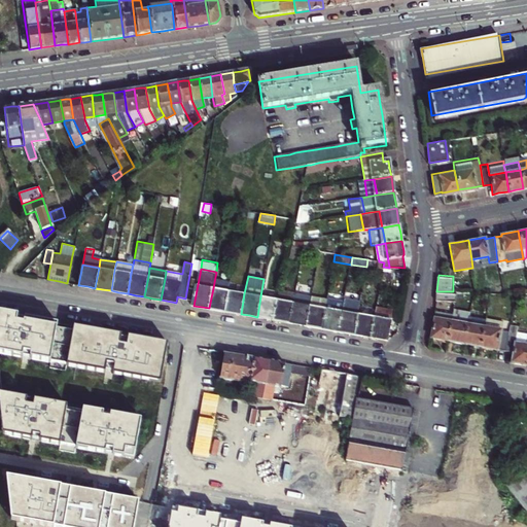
[(231,280),(215,277),(213,288),(229,290),(231,280)]
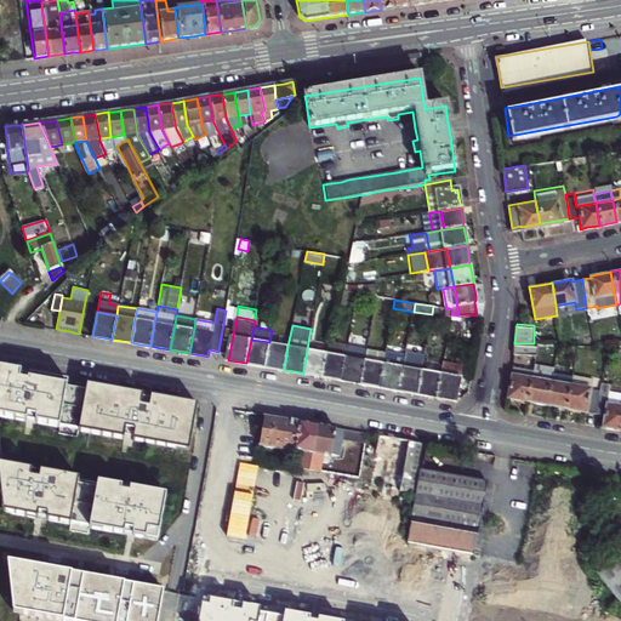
[(269,342),(251,340),(246,363),(256,365),(265,366),(269,342)]
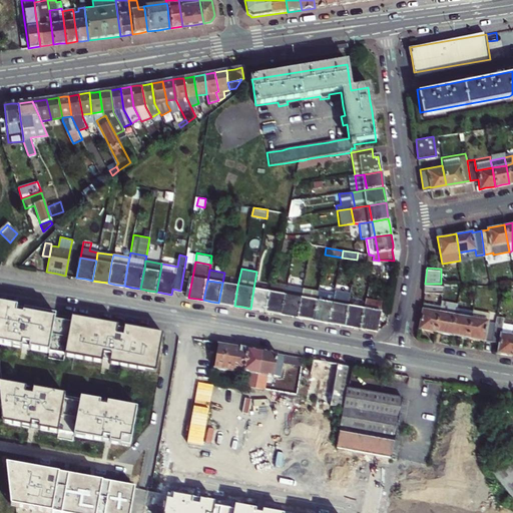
[(275,313),(282,314),(285,295),(287,285),(273,282),(271,292),(267,312),(275,313)]
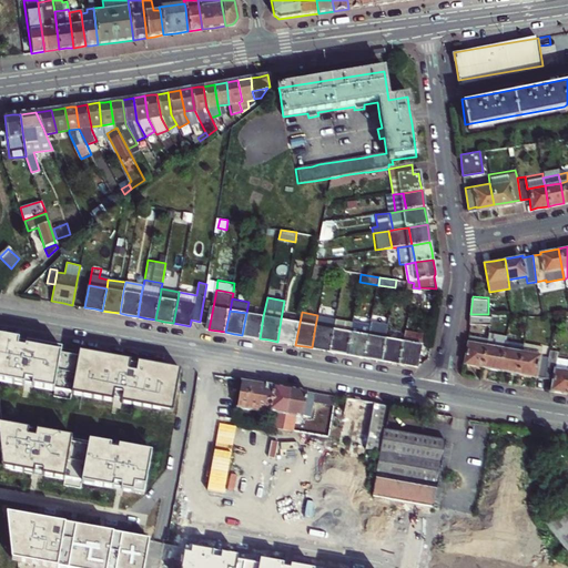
[(251,337),(260,338),(263,316),(246,313),(242,335),(251,337)]
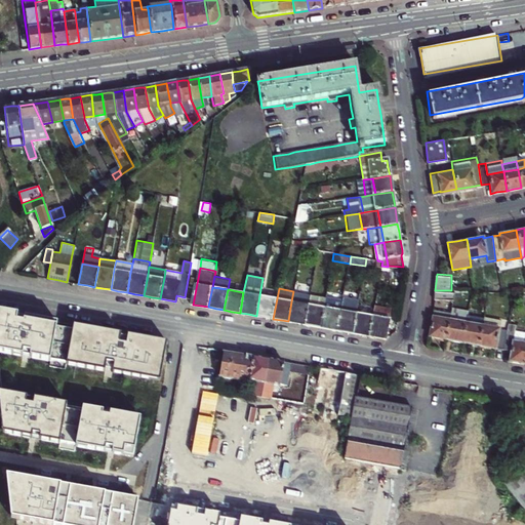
[(435,290),(433,298),(434,298),(453,299),(454,290),(451,290),(435,290)]
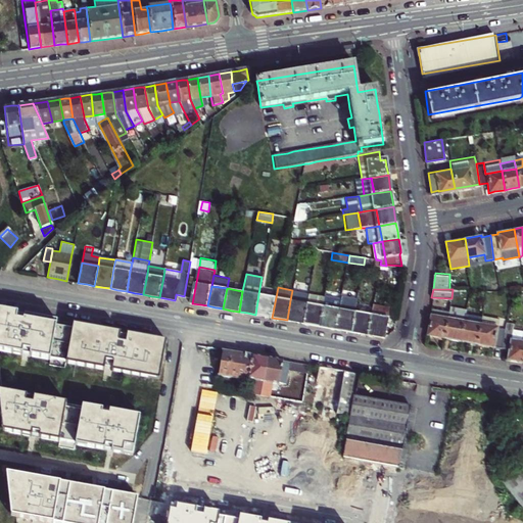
[(307,303),(310,292),(292,290),(290,300),(307,303)]
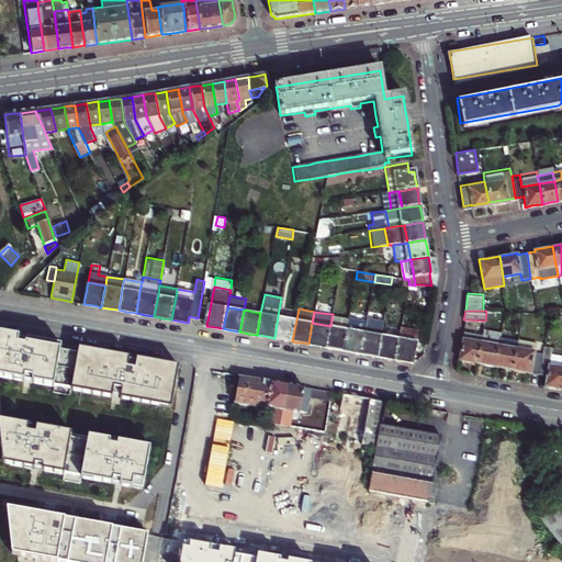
[(333,314),(330,326),(327,347),(335,348),(344,350),(347,328),(349,317),(333,314)]
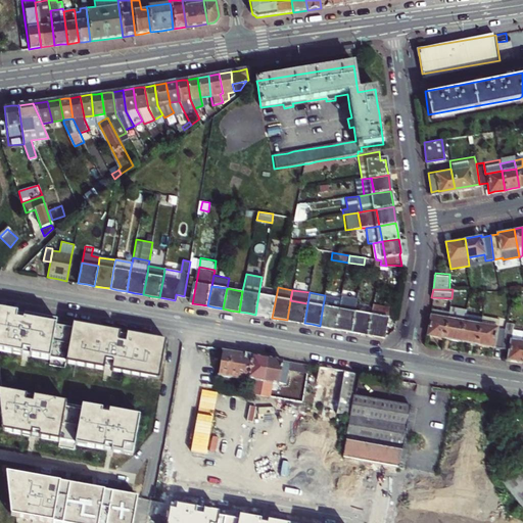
[(258,294),(255,315),(264,316),(272,318),(276,297),(258,294)]
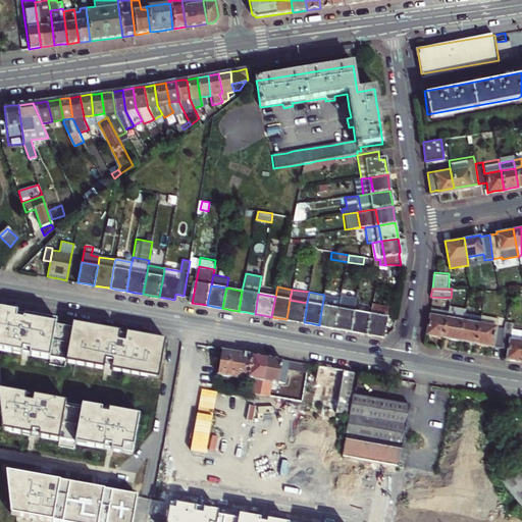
[(324,295),(322,305),(341,308),(342,298),(324,295)]
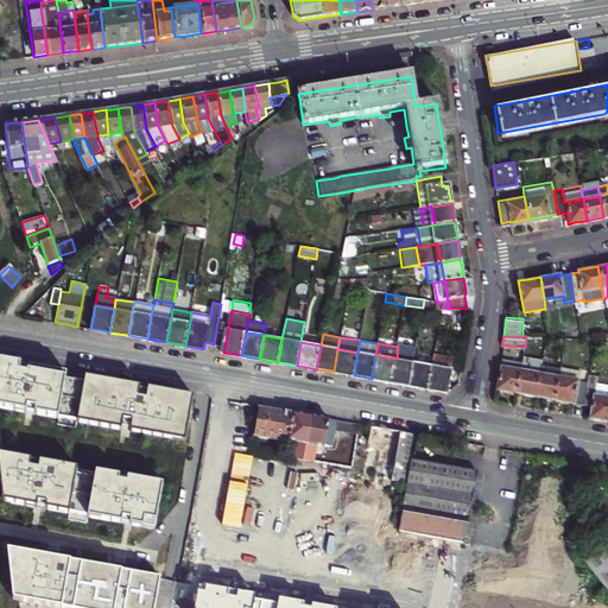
[(415,362),(417,347),(399,344),(398,347),(397,359),(415,362)]
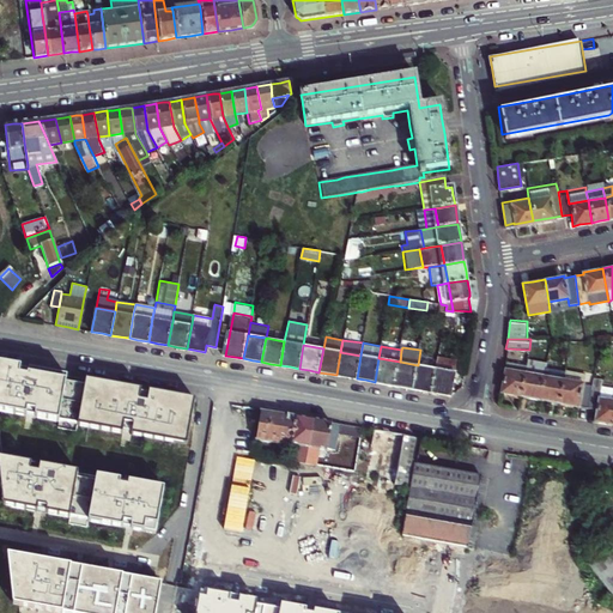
[(346,376),(357,378),(360,356),(340,352),(337,375),(346,376)]
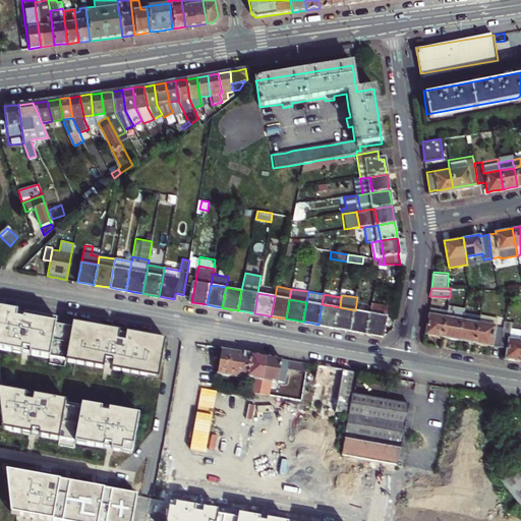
[(369,313),(365,333),(374,335),(383,336),(388,306),(371,303),(369,313)]
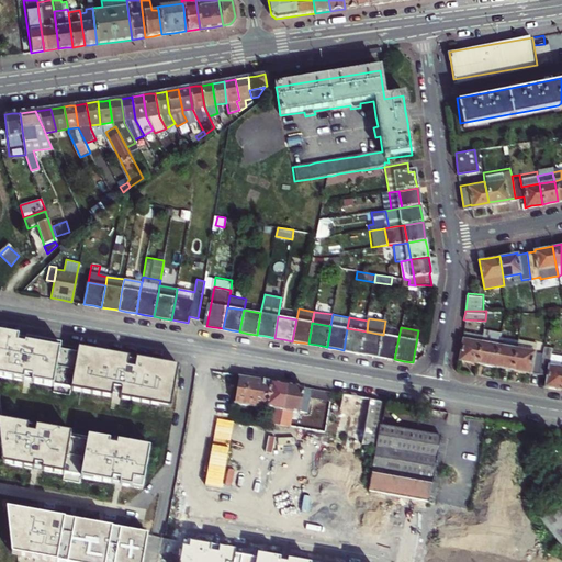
[(484,327),(483,334),(501,336),(502,329),(484,327)]
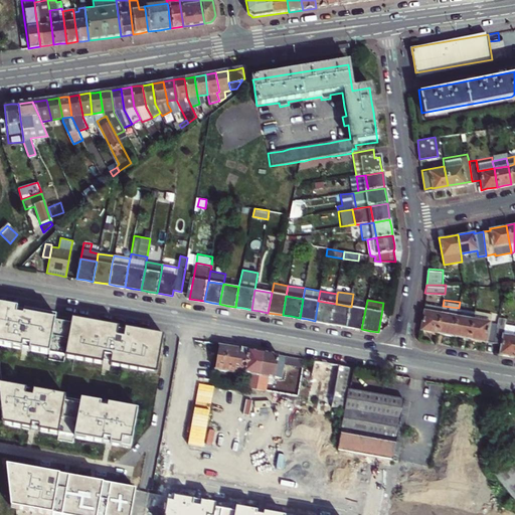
[(332,324),(336,304),(318,301),(315,321),(325,322),(332,324)]
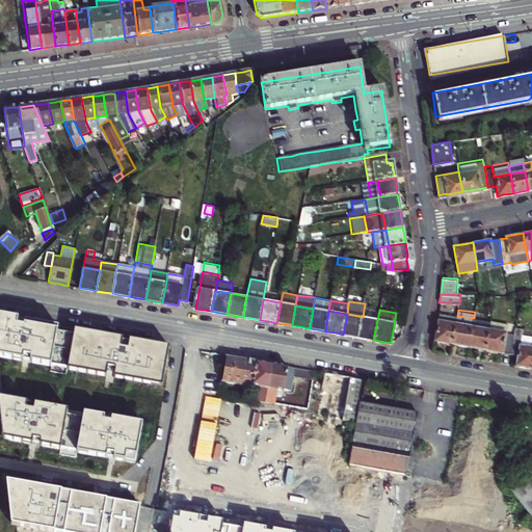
[(363,317),(347,314),(343,335),(353,336),(360,338),(363,317)]
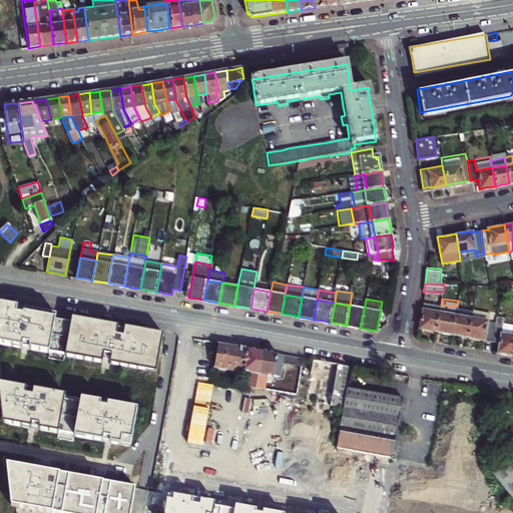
[(428,331),(436,332),(440,306),(424,303),(419,329),(428,331)]
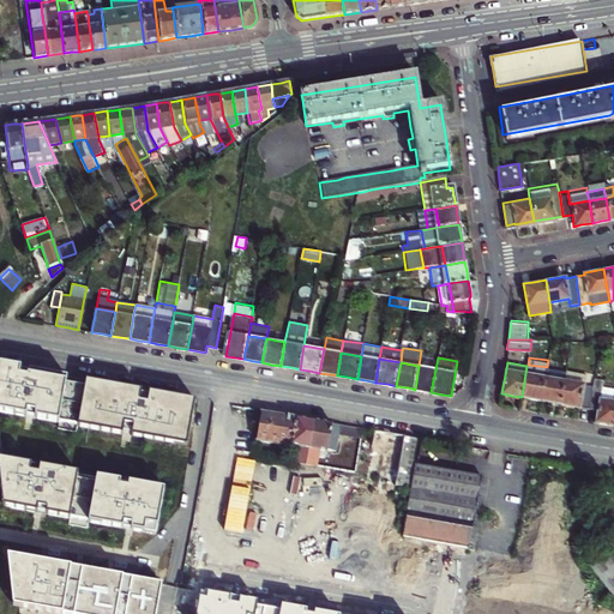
[(186,443),(194,401),(134,390),(76,379),(0,363),(0,409),(58,420),(58,419),(77,422),(77,423),(122,431),(122,428),(131,429),(131,433),(186,443)]
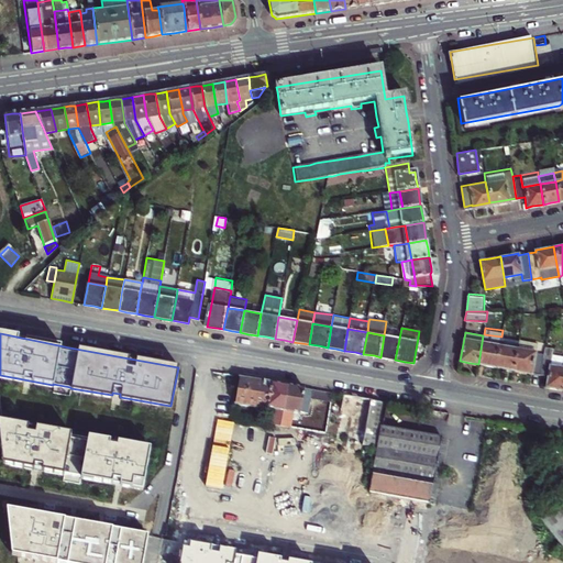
[(483,335),(478,364),(489,366),(496,367),(500,348),(501,339),(501,337),(484,334),(483,335)]
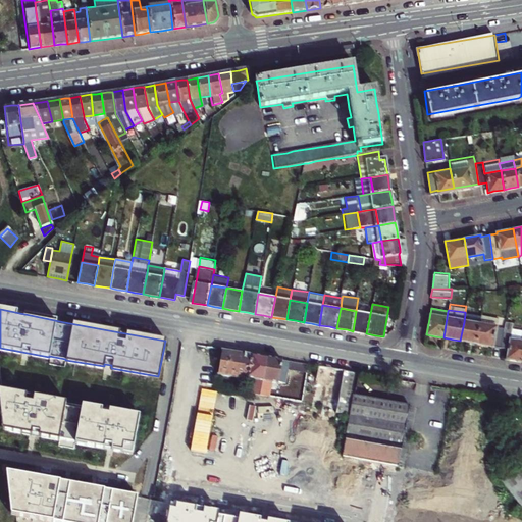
[(366,333),(370,314),(356,311),(353,331),(360,332),(366,333)]
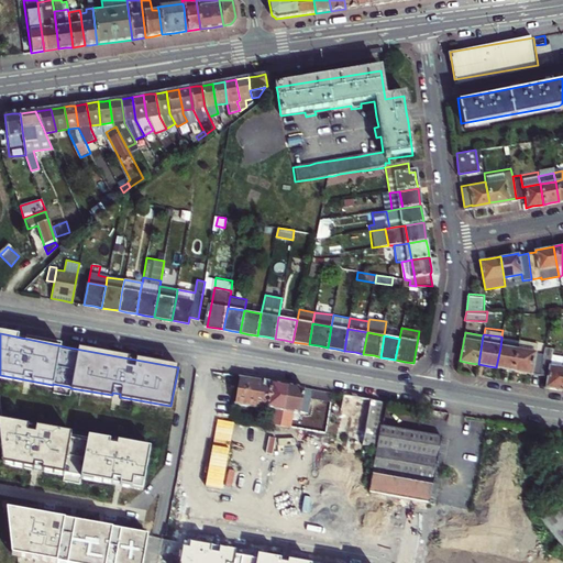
[(501,337),(501,339),(500,348),(518,351),(519,342),(519,339),(501,337)]
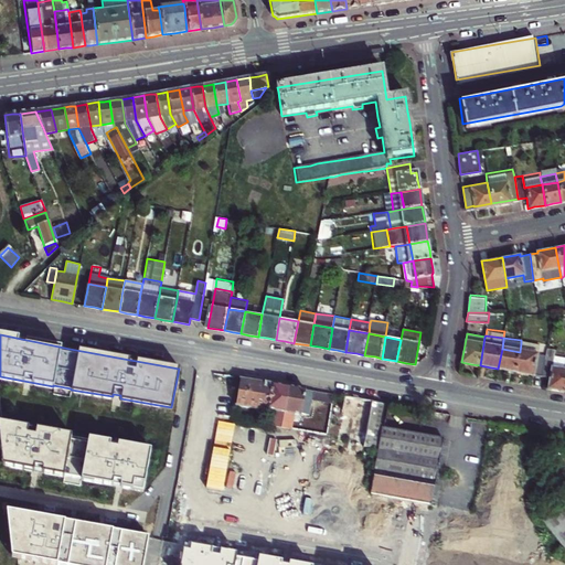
[(540,347),(521,343),(520,352),(537,355),(540,347)]
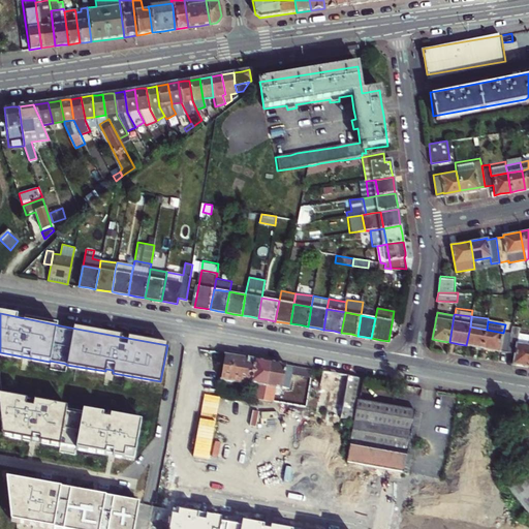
[(487,330),(470,327),(466,345),(475,347),(483,348),(487,330)]
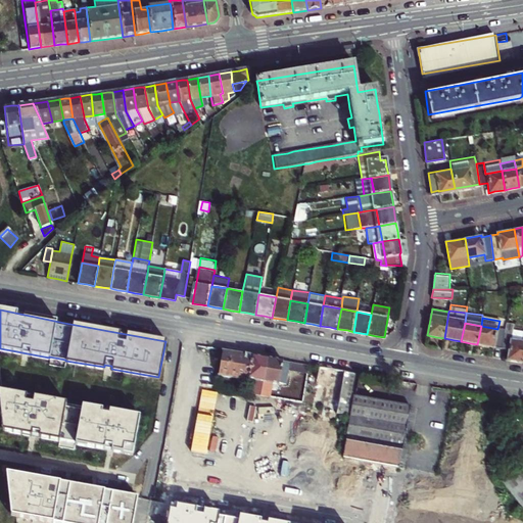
[(516,362),(522,363),(522,342),(511,340),(513,332),(515,325),(507,323),(506,330),(503,349),(510,350),(508,361),(516,362)]
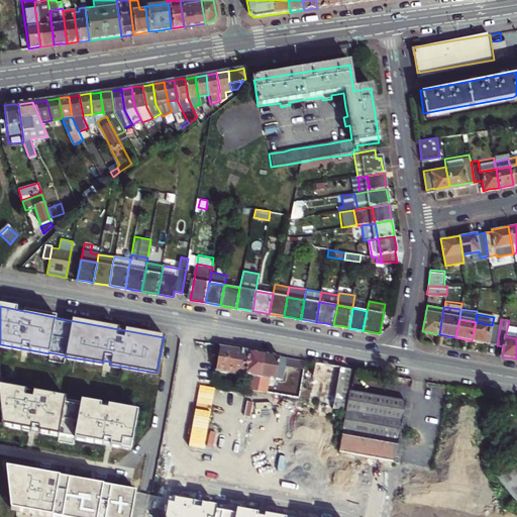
[(492,325),(476,322),(472,340),(484,342),(497,345),(500,326),(492,325)]
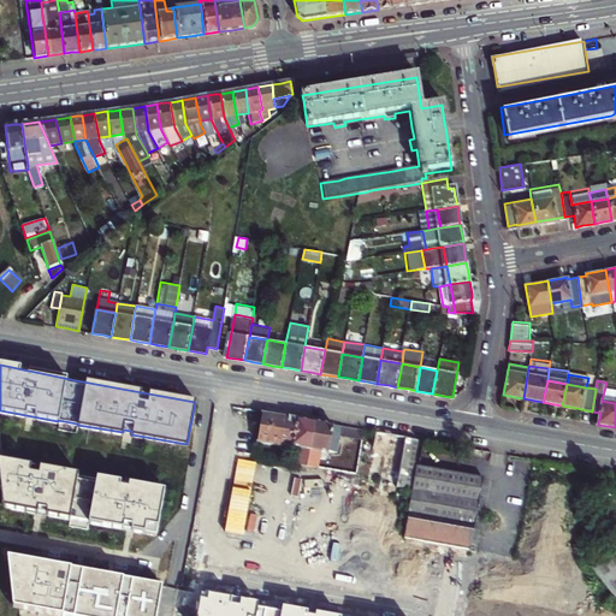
[(615,392),(604,391),(602,401),(615,403),(615,392)]
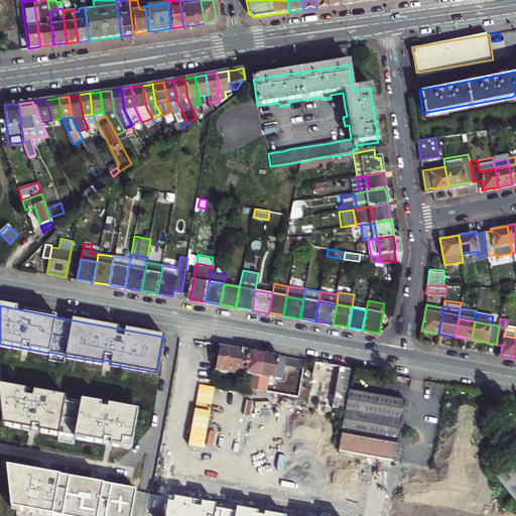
[(220,346),(216,370),(244,374),(249,351),(235,349),(220,346)]
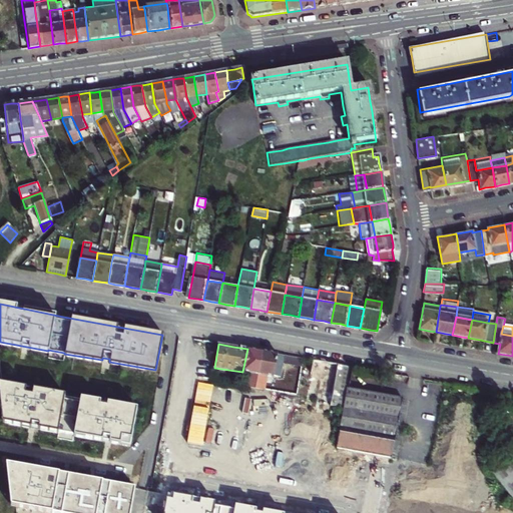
[(242,372),(240,386),(254,388),(261,352),(254,351),(247,349),(242,372)]
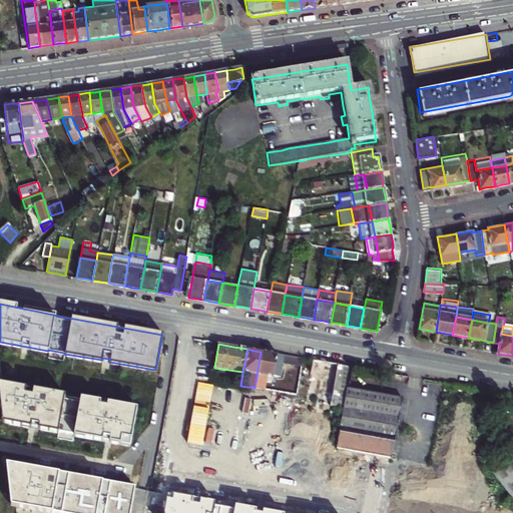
[(282,377),(284,364),(302,367),(303,359),(275,354),(261,352),(254,388),(264,390),(266,377),(274,378),(274,376),(282,377)]
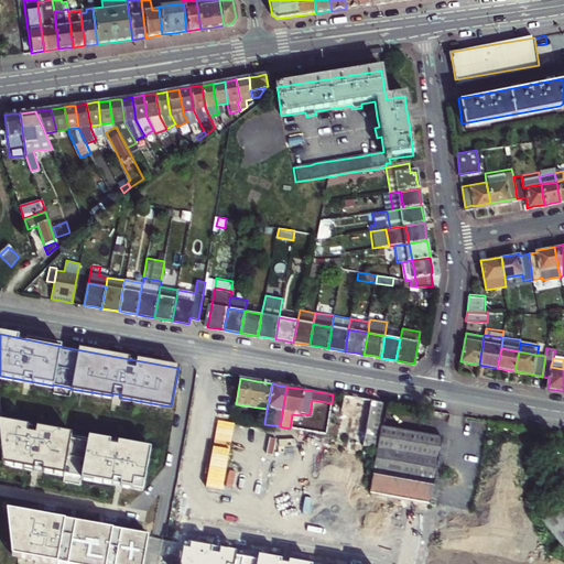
[(402,496),(403,414),(382,413),(381,495),(402,496)]
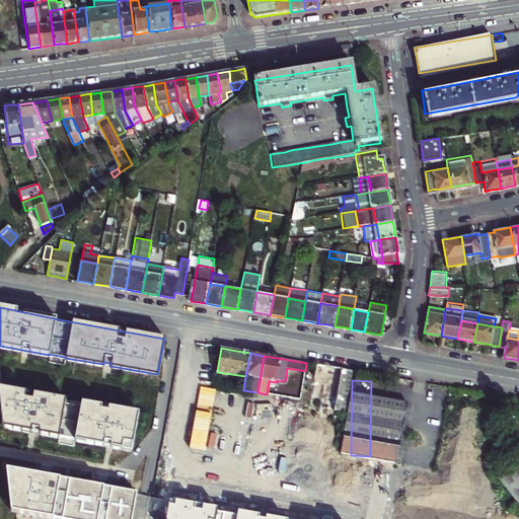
[(131,452),(138,414),(0,388),(0,409),(2,429),(30,434),(34,435),(36,435),(106,448),(110,449),(131,452)]
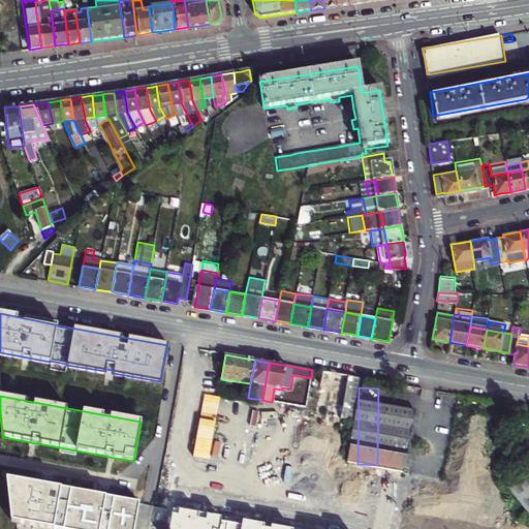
[(345,400),(342,416),(352,418),(355,402),(345,400)]
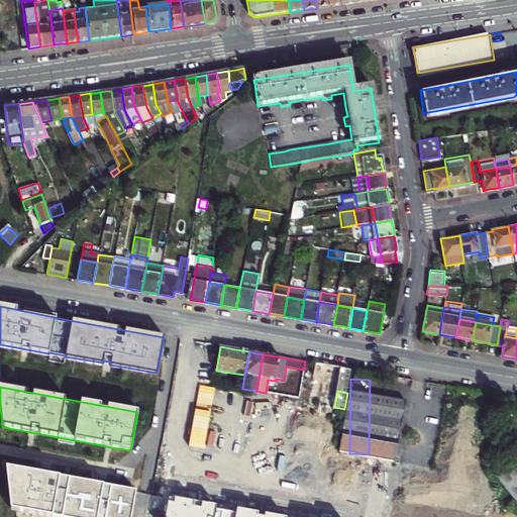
[(516,461),(498,477),(516,502),(516,461)]
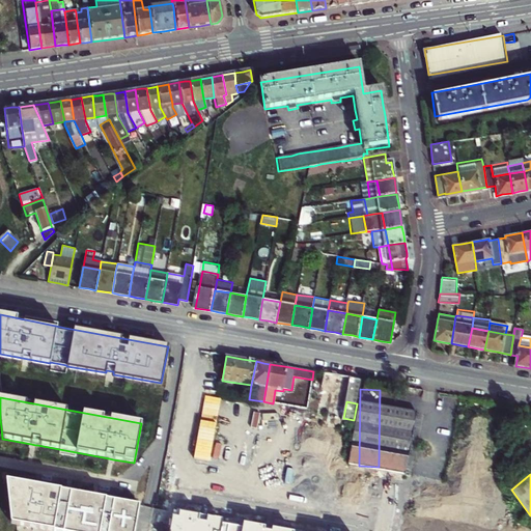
[(44,530),(133,530),(137,505),(101,499),(95,498),(92,497),(72,494),(67,493),(63,492),(4,482),(10,525),(44,530)]
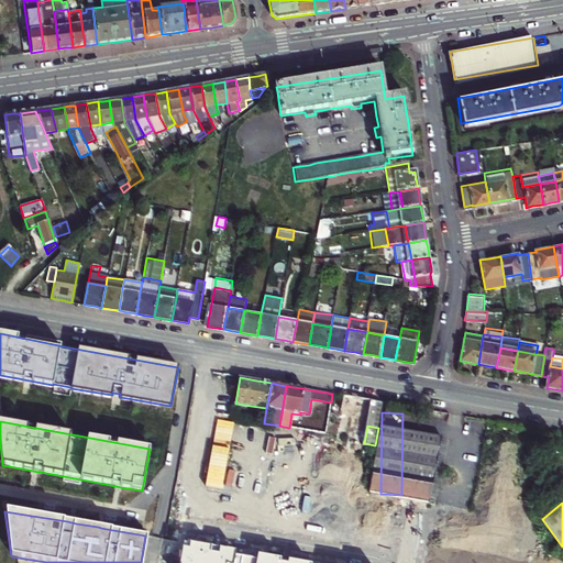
[(295,562),(186,542),(181,562),(295,562)]
